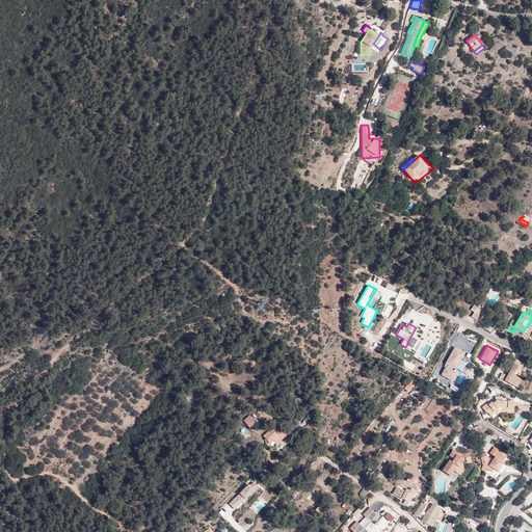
[(466,352),(455,347),(444,366),(446,367),(442,375),(452,381),(457,373),(451,370),(453,368),(456,369),(466,352)]
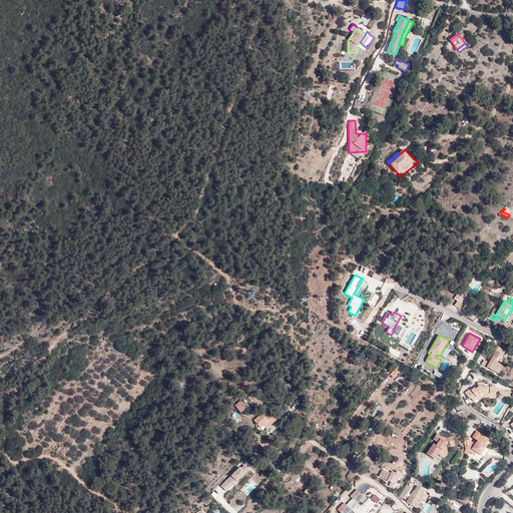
[(500,359),(501,360),(504,356),(502,355),(505,350),(495,345),(493,350),(495,351),(489,362),(484,360),(481,365),(498,374),(503,365),(500,363),(498,362),(500,359)]
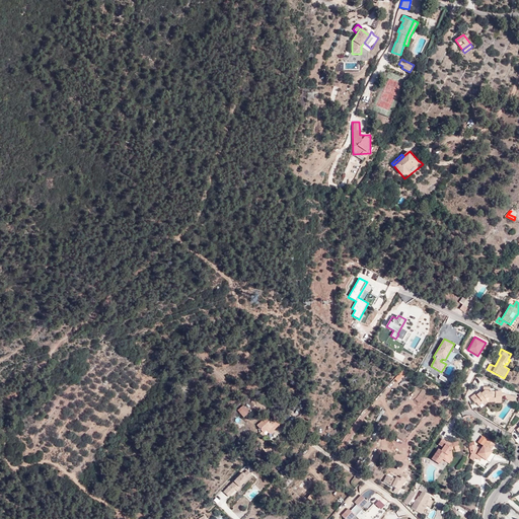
[(393,377),(396,381),(405,374),(402,370),(393,377)]
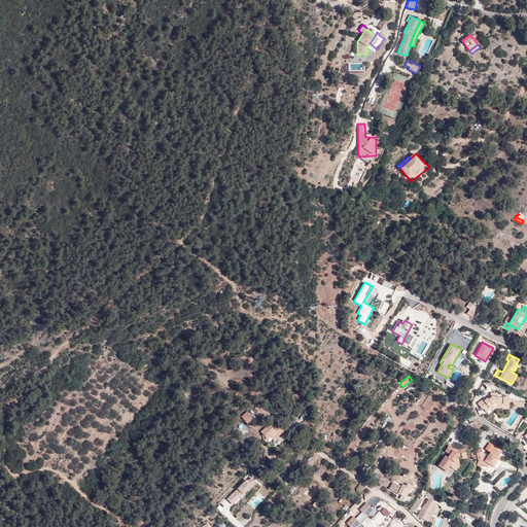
[(513,401),(514,399),(508,399),(508,397),(498,397),(496,395),(496,393),(490,393),(490,395),(486,398),(483,401),(482,399),(477,403),(481,410),(482,409),(485,412),(489,409),(488,408),(493,405),(495,403),(501,403),(501,407),(508,407),(508,401),(513,401)]
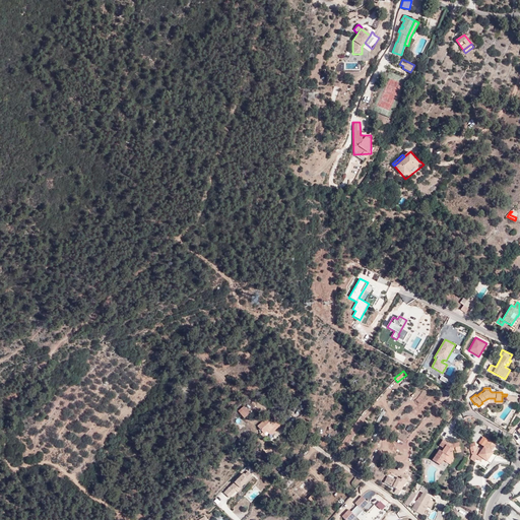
[(244,406),(239,411),(245,418),(250,414),(244,406)]
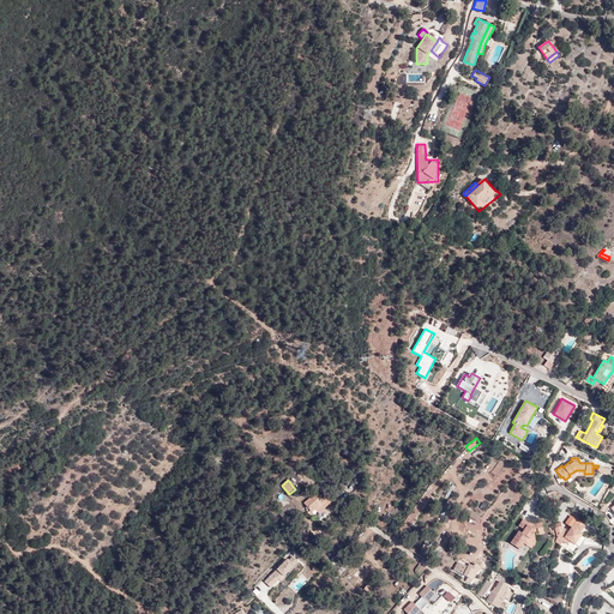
[(323,501),(320,499),(314,493),(304,504),(309,511),(307,513),(311,517),(313,515),(312,512),(314,510),(323,501)]
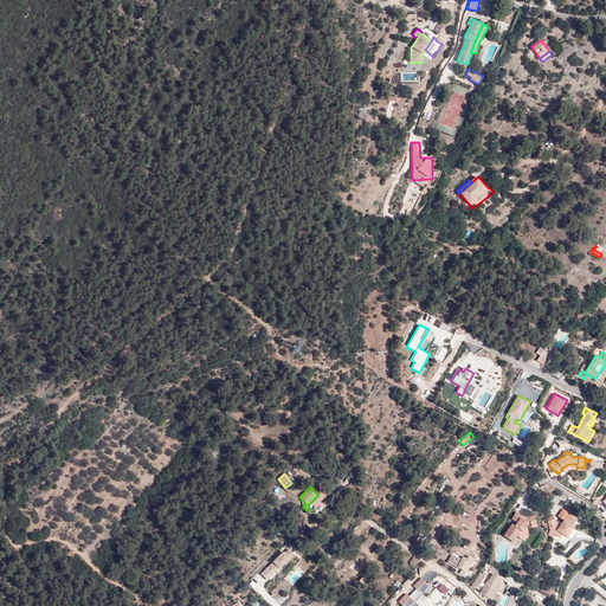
[(320,490),(316,492),(318,495),(310,503),(314,507),(326,496),(320,490)]
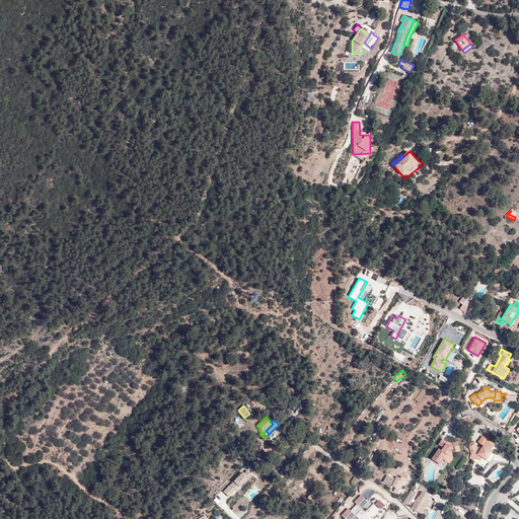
[(458,425),(465,431),(470,426),(462,420),(458,425)]
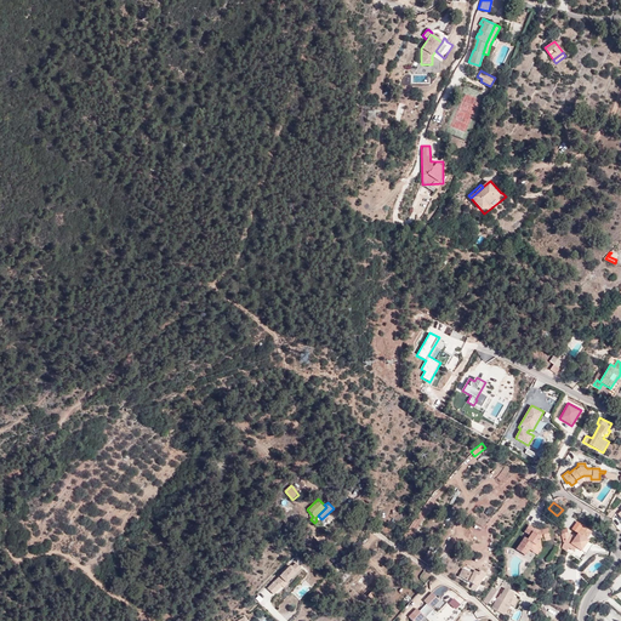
[(568,533),(564,534),(568,543),(567,546),(574,551),(576,547),(581,550),(587,541),(586,540),(591,531),(582,527),(584,525),(577,520),(573,529),(579,533),(575,537),(574,540),(568,536),(568,533)]
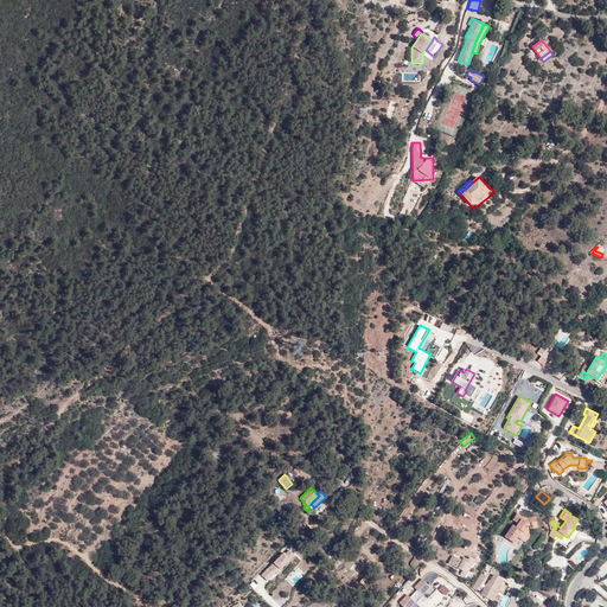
[(524,519),(522,517),(517,513),(512,519),(518,523),(516,528),(512,525),(505,537),(513,543),(517,537),(521,531),(523,532),(526,528),(537,525),(535,517),(526,518),(524,519)]
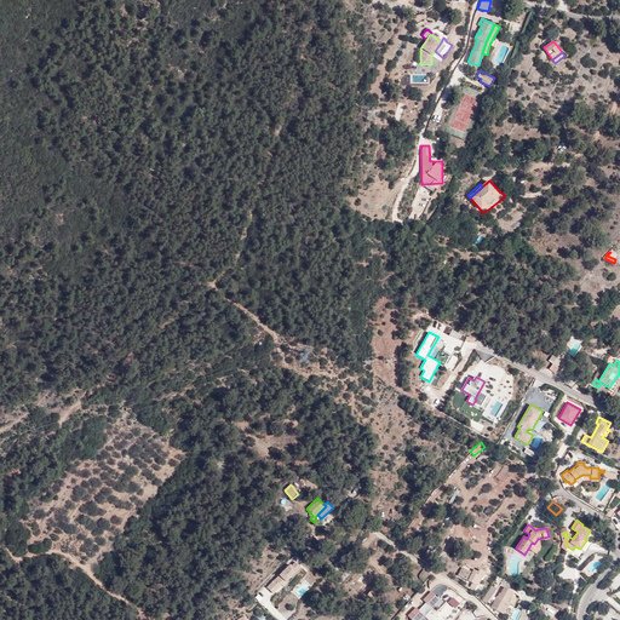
[(532,543),(528,549),(535,555),(540,549),(538,539),(534,544),(532,543)]
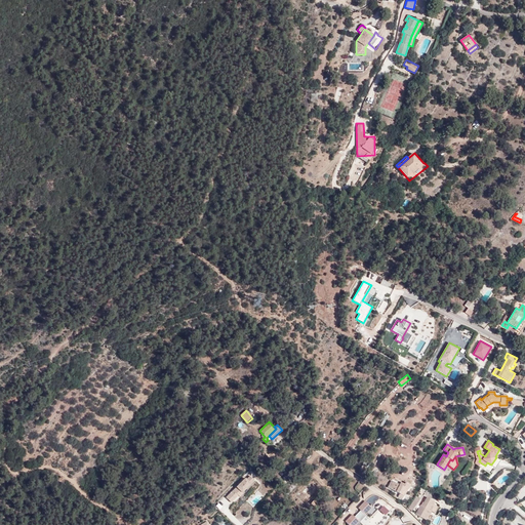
[(239,494),(240,496),(255,481),(248,474),(226,496),(231,502),(239,494)]
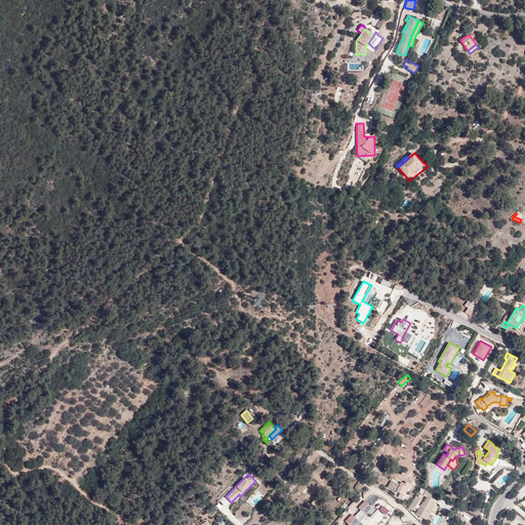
[(392,481),(389,488),(400,494),(398,497),(402,499),(408,489),(408,490),(411,485),(406,483),(405,485),(401,483),(400,486),(392,481)]
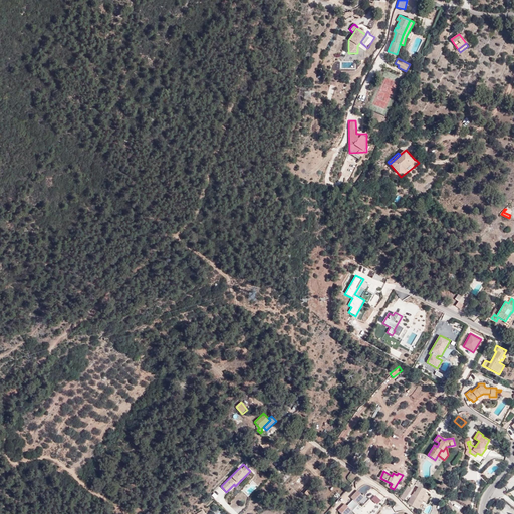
[(415,496),(412,495),(412,494),(407,503),(417,509),(422,501),(426,503),(428,498),(428,497),(423,494),(425,491),(422,489),(424,484),(417,480),(415,485),(418,487),(415,492),(416,493),(415,496)]
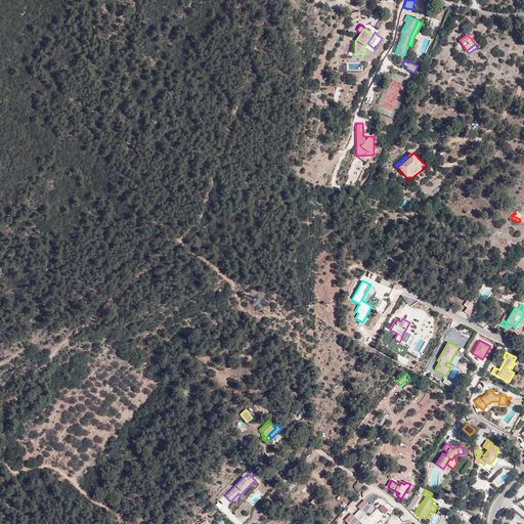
[(418,498),(415,496),(407,507),(410,509),(418,498)]
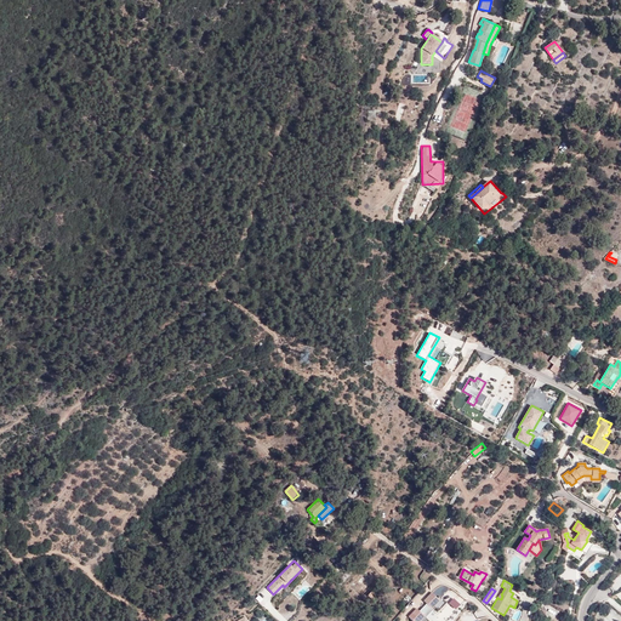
[(427,620),(428,620),(425,617),(440,600),(431,591),(423,599),(426,603),(420,609),(416,607),(408,615),(412,620),(427,620)]
